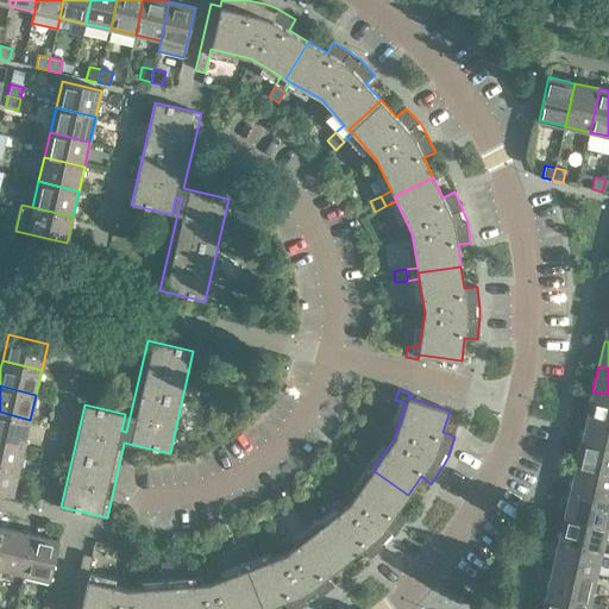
[(608,421),(608,394),(592,391),(586,416),(608,421)]
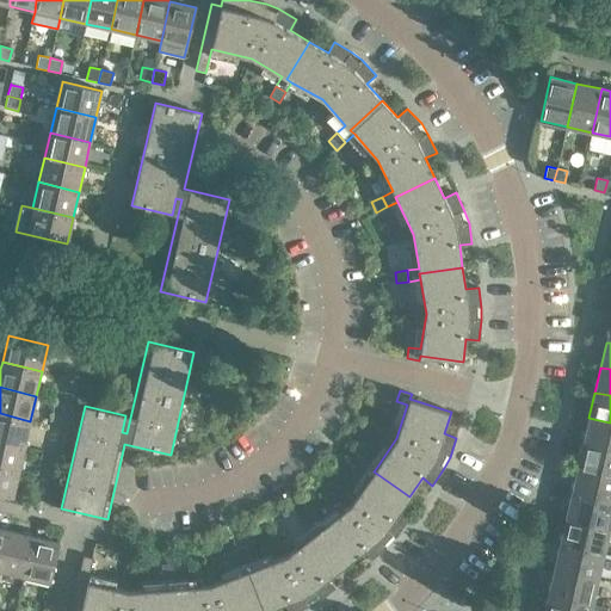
[(0,440),(24,446),(30,421),(0,413),(0,440)]
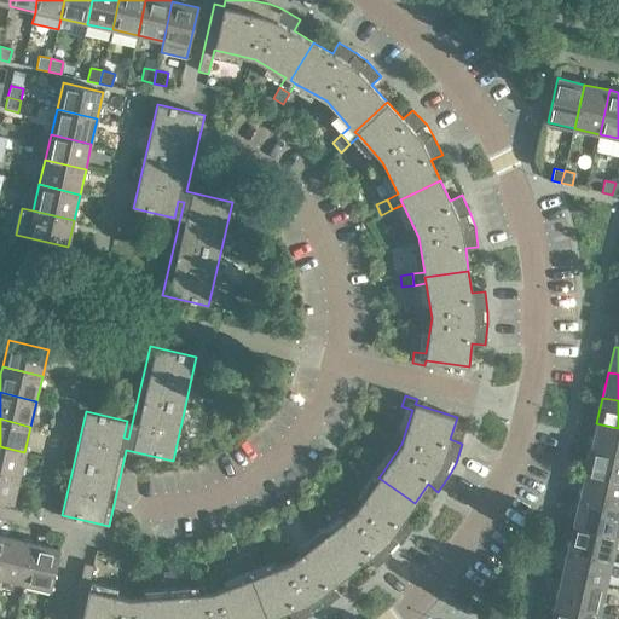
[(618,455),(618,428),(596,423),(591,449),(618,455)]
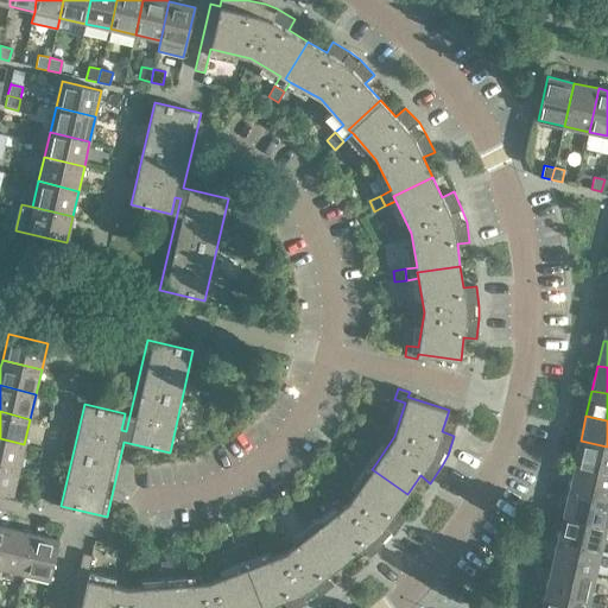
[(0,464),(19,469),(24,444),(0,438),(0,464)]
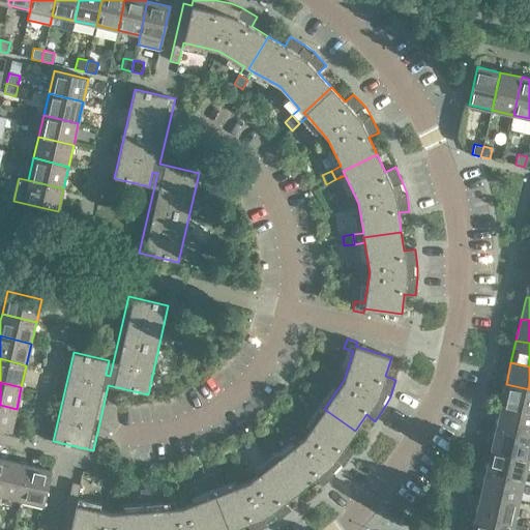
[(529,412),(529,389),(506,384),(501,406),(529,412)]
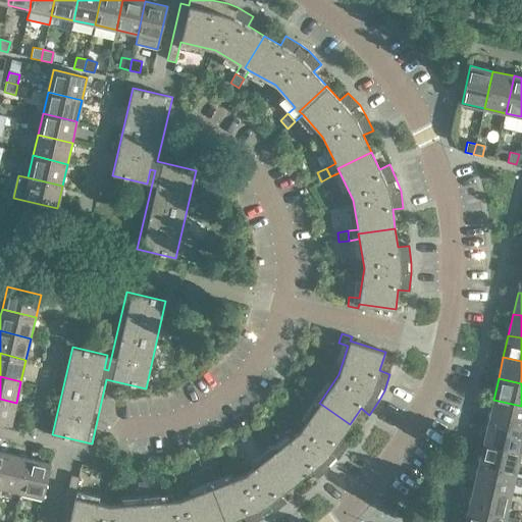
[(305,386),(302,390),(300,395),(308,401),(314,393),(305,386)]
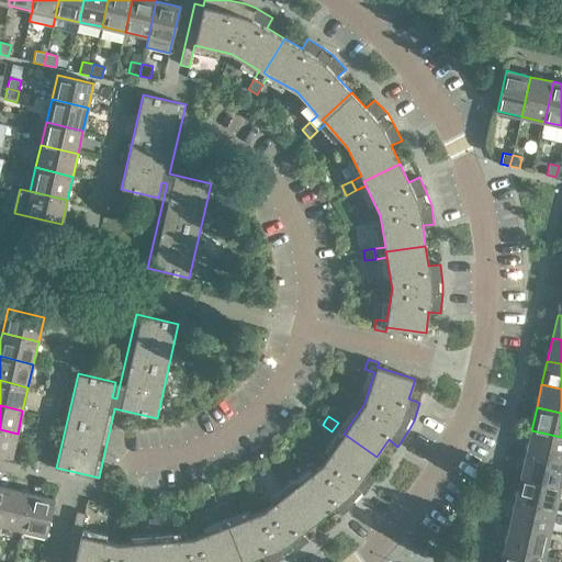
[(322,464),(296,484),(293,487),(317,519),(334,506),(341,515),(356,504),(363,495),(374,480),(364,473),(377,457),(344,434),(347,429),(338,423),(332,431),(340,438),(322,464)]
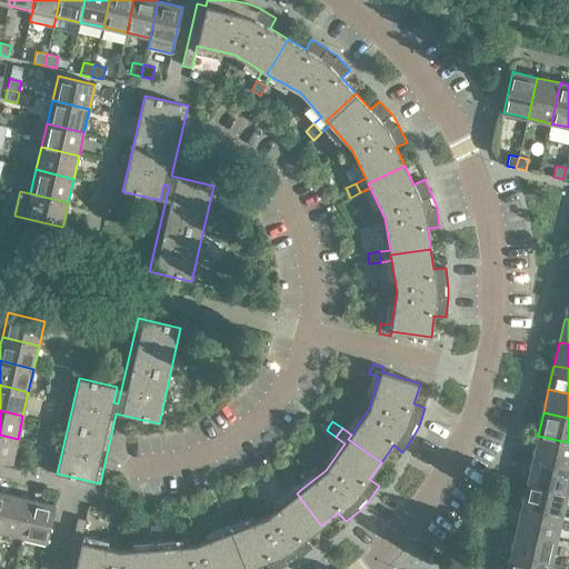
[(0,460),(11,463),(18,439),(0,435),(0,460)]
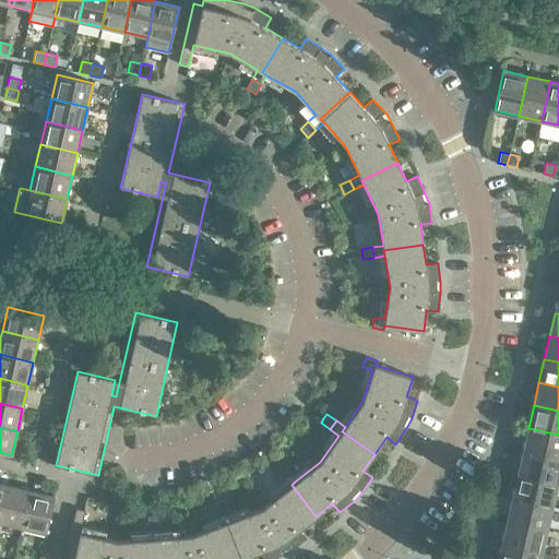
[(558,460),(558,435),(528,428),(523,451),(558,460)]
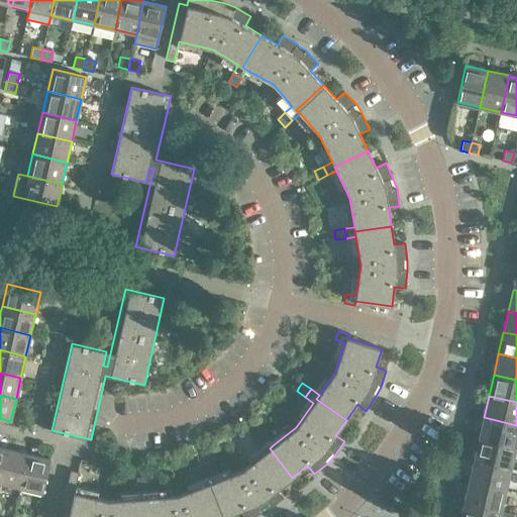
[(516,440),(516,425),(484,417),(479,438),(515,447),(516,440)]
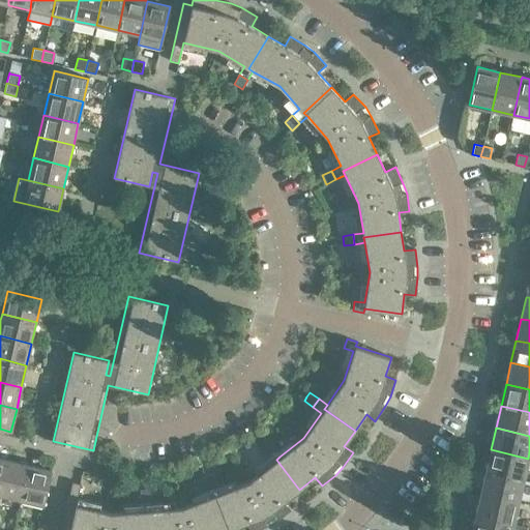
[(267,440),(263,443),(260,446),(266,454),(273,448),(267,440)]
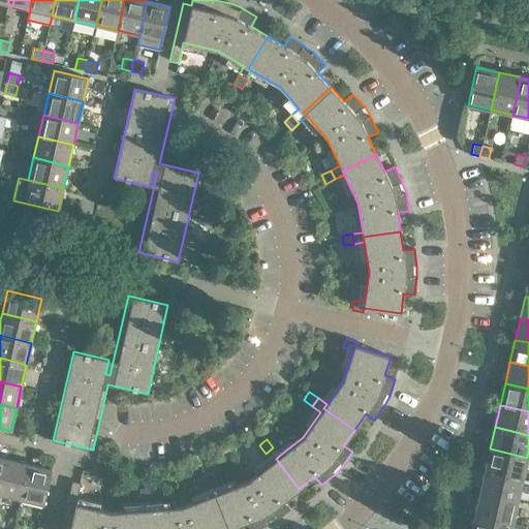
[(219,492),(214,493),(227,528),(247,522),(249,528),(257,528),(267,526),(277,520),(290,509),(284,500),(299,489),(276,459),(279,456),(273,447),(266,454),(272,462),(248,480),(219,492)]
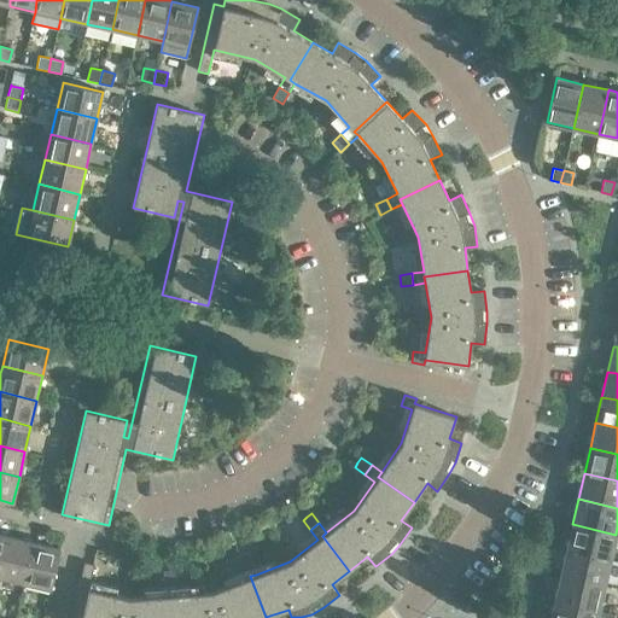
[(611,560),(616,535),(572,524),(566,549),(611,560)]
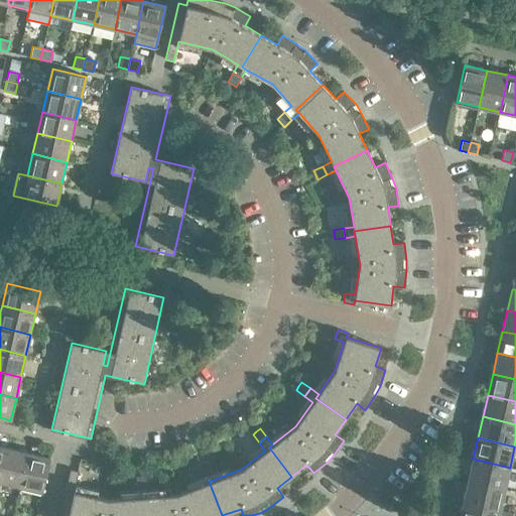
[(0,482),(20,487),(28,454),(7,448),(0,479),(0,482)]
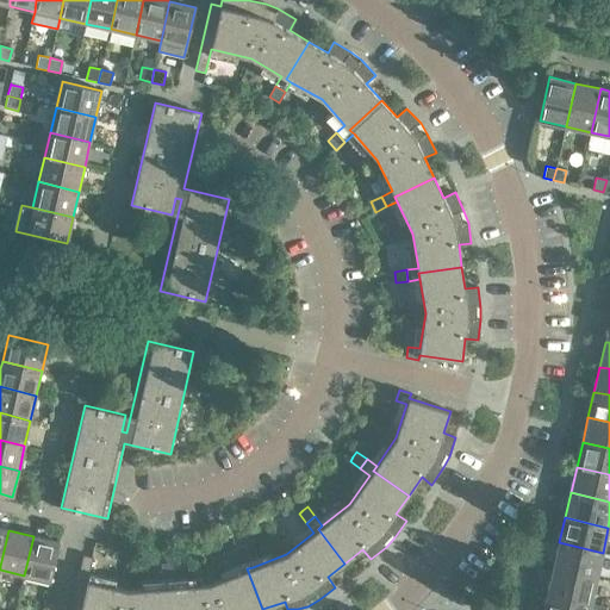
[(60,542),(33,536),(24,576),(50,582),(60,542)]
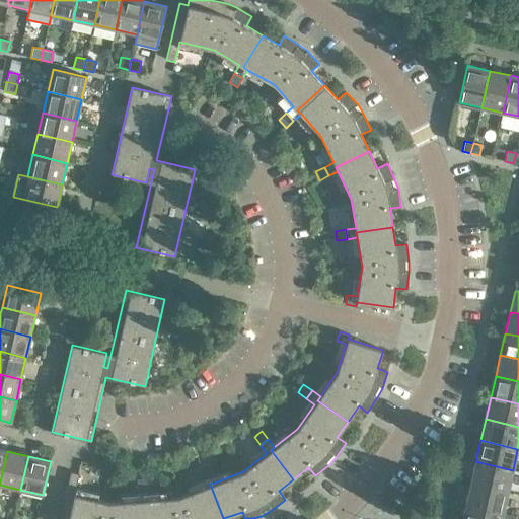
[(508,492),(513,470),(475,461),(470,483),(508,492)]
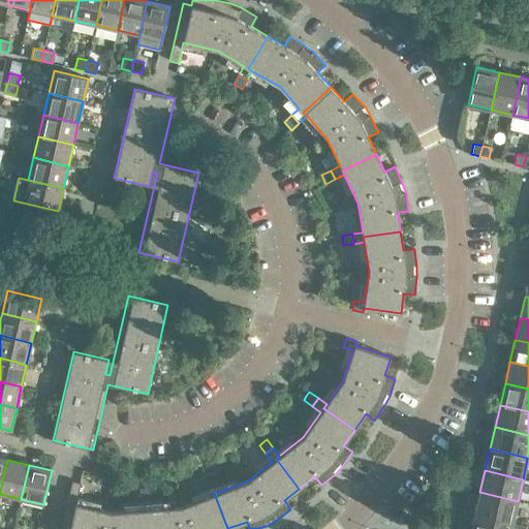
[(212,472),(207,474),(201,476),(206,486),(216,481),(212,472)]
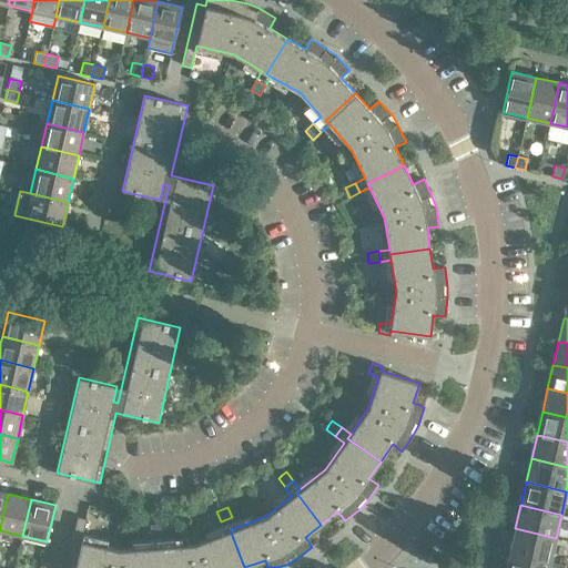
[(158,567),(156,546),(162,546),(161,535),(151,536),(152,547),(119,549),(81,540),(87,519),(78,517),(66,567),(158,567)]
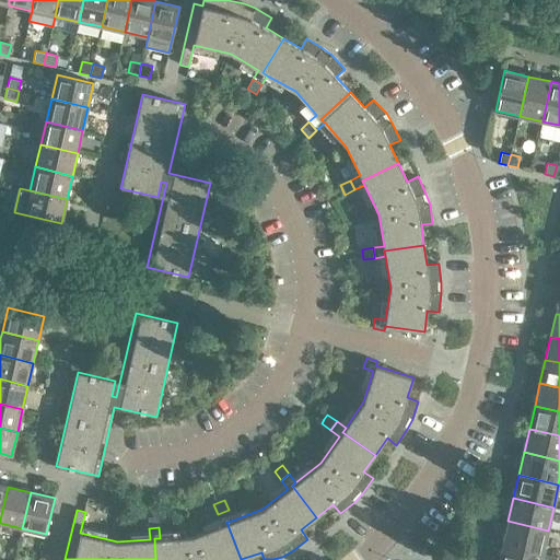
[(160,538),(154,538),(155,559),(240,559),(241,559),(226,522),(232,521),(229,510),(218,514),(221,524),(191,536),(160,538)]
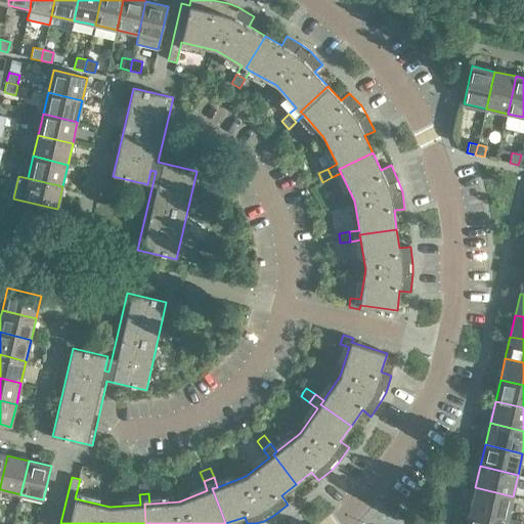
[(148,483),(143,483),(138,484),(139,494),(148,493),(148,483)]
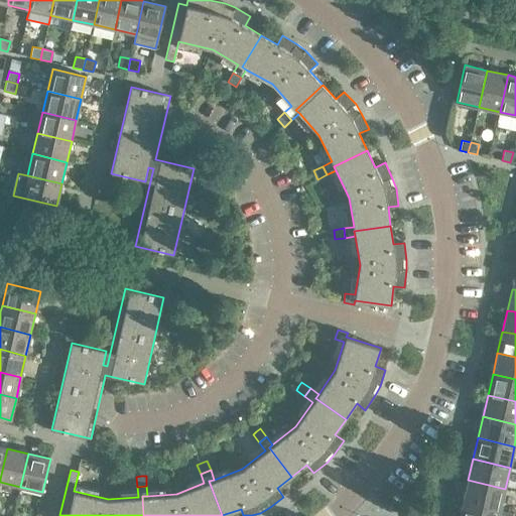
[(500,510),(505,489),(468,480),(463,501),(500,510)]
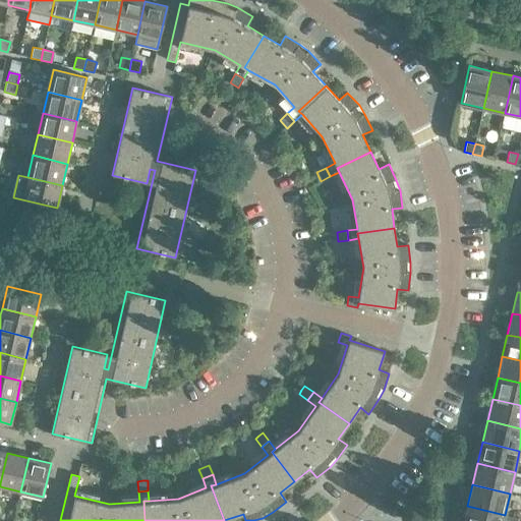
[(503,520),(505,515),(467,506),(463,520),(503,520)]
